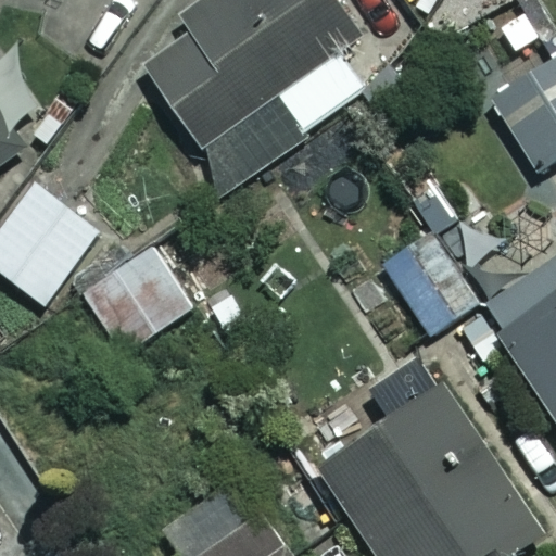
[(0,0),(0,163),(23,148),(0,115),(0,0)]
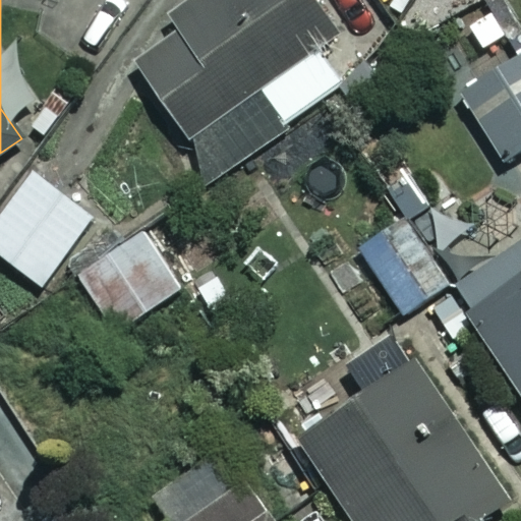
[(361,72),(312,0),(188,0),(172,11),(182,25),(132,59),(193,149),(258,105),(276,130),(361,72)]
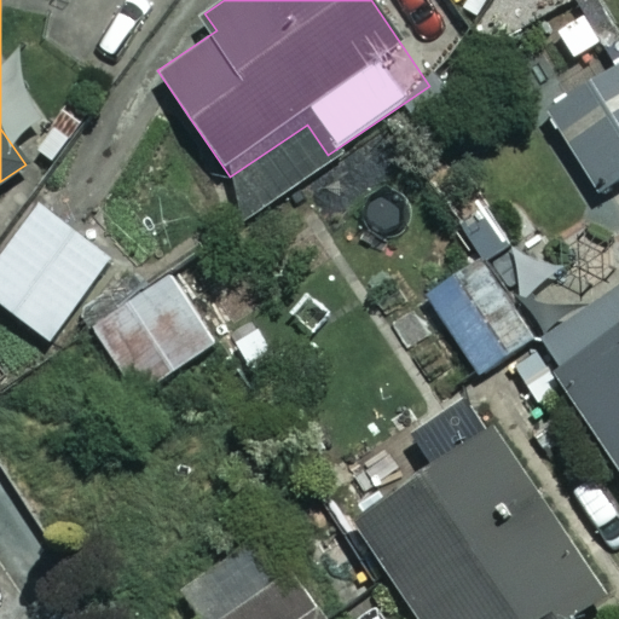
[(618,178),(618,64),(548,111),(600,191),(618,178)]
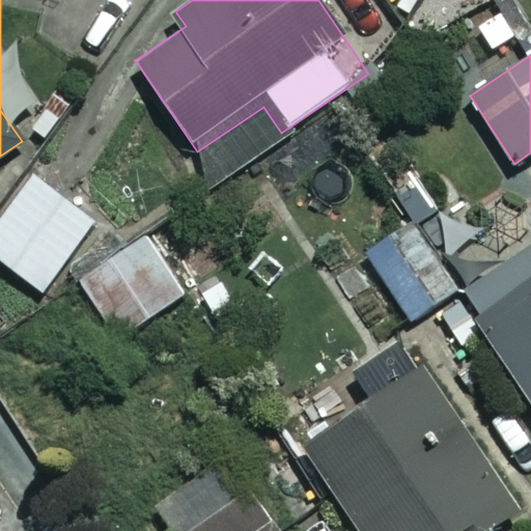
[(95,219),(36,174),(0,221),(0,258),(43,290),(95,219)]
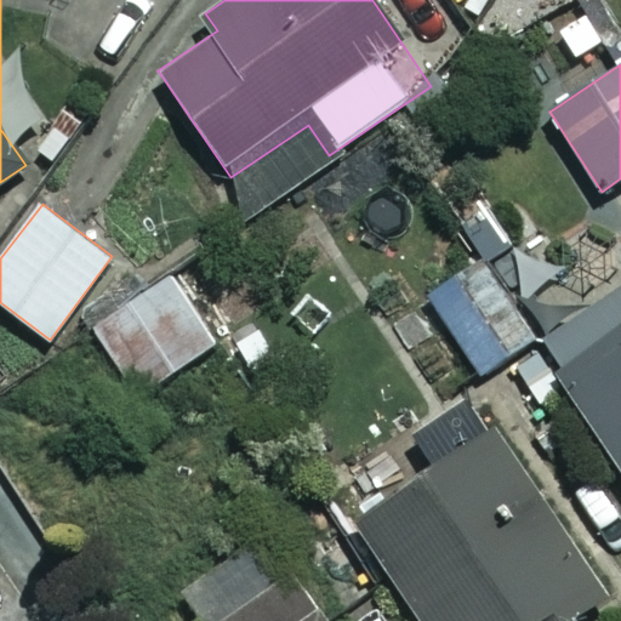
[(543,337),(564,369),(557,372),(620,471),(620,307),(564,218),(495,263),(543,337)]
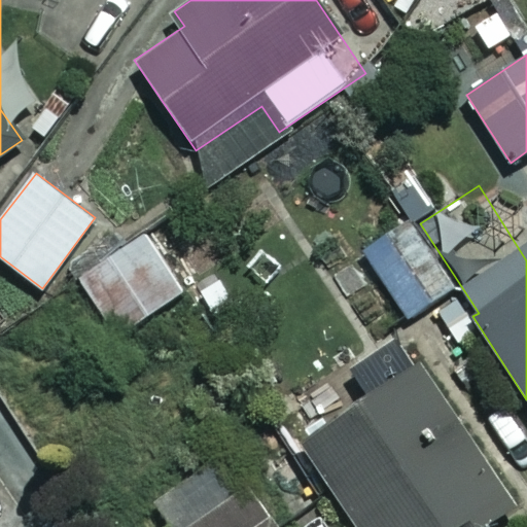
[(461,286),(420,223),(367,257),(408,320),(461,286)]
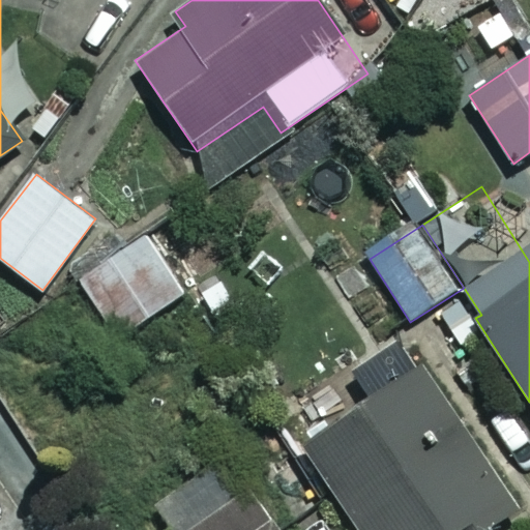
[(181,289),(139,232),(78,276),(120,334),(181,289)]
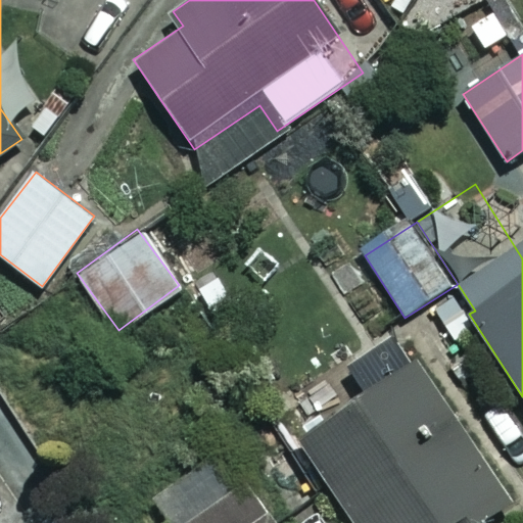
[(479,522),(513,501),(419,362),(300,441),(355,522),(479,522)]
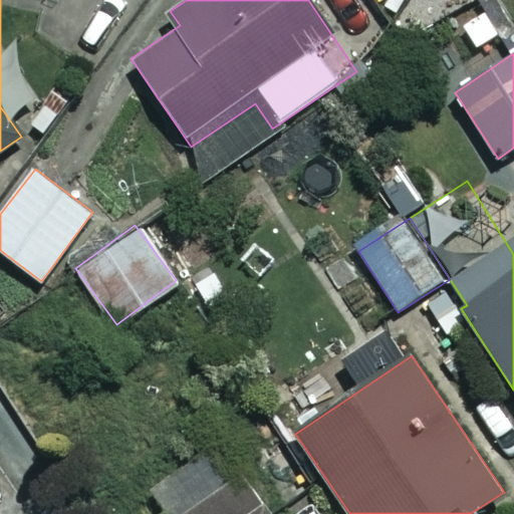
[(279,513),(248,464),(169,513),(279,513)]
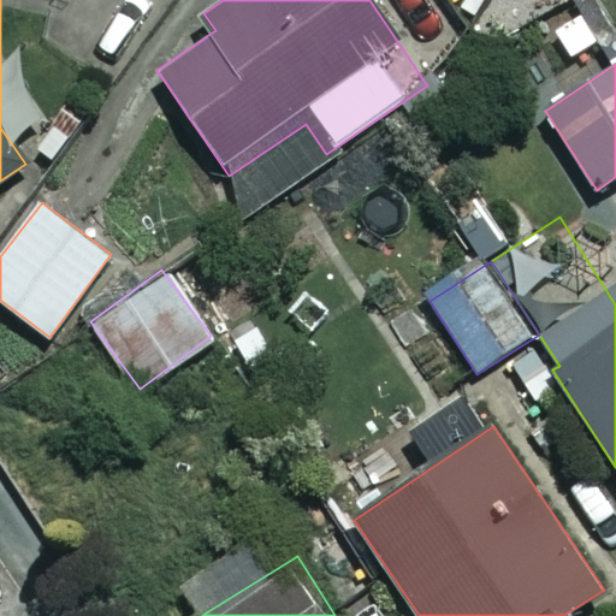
All buildings are outlined.
